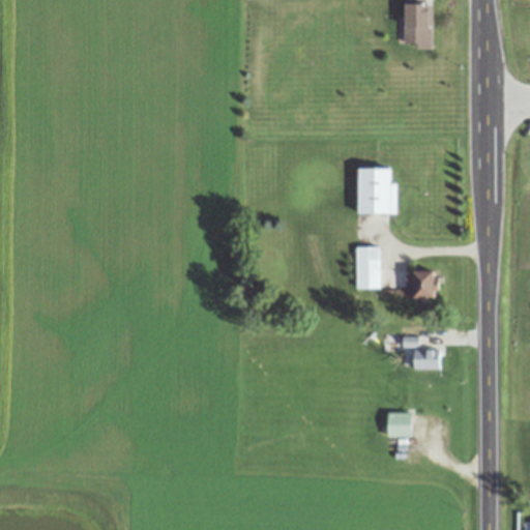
[(432,3),(425,3),(425,0),(403,0),(403,43),(415,43),(415,48),(431,48),(432,3)]
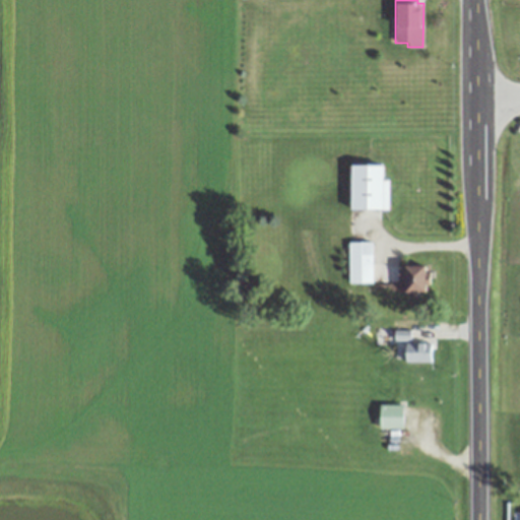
[(387,165),(350,165),(350,209),(387,209),(387,165)]
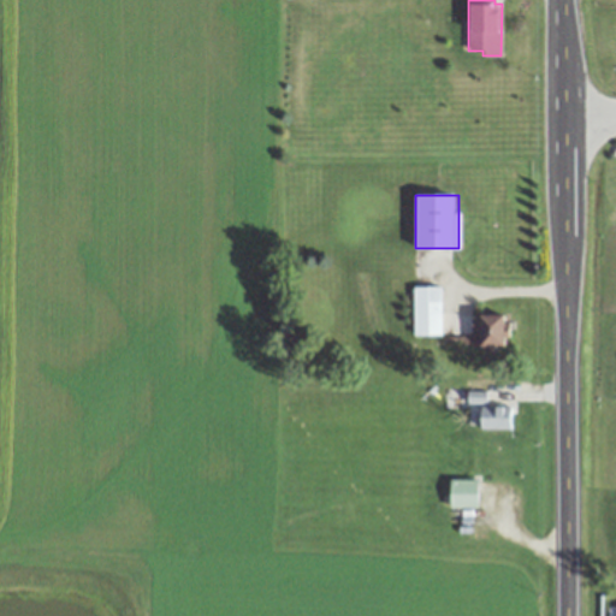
[(442,335),(442,286),(413,286),(413,335),(442,335)]
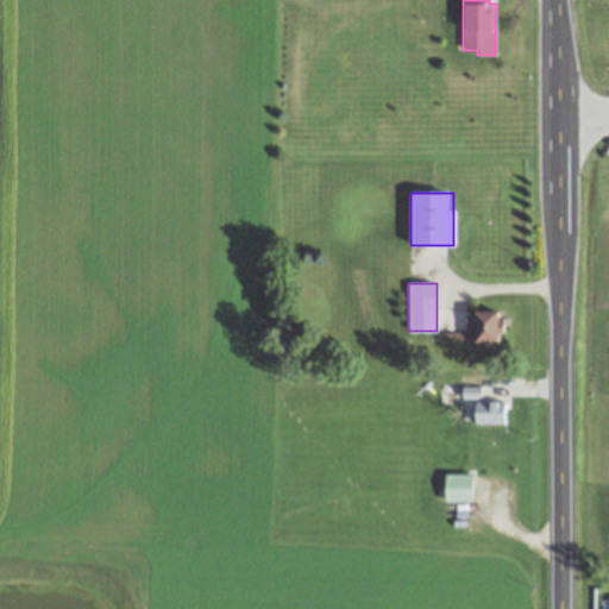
[(475,311),(475,343),(498,343),(498,311),(475,311)]
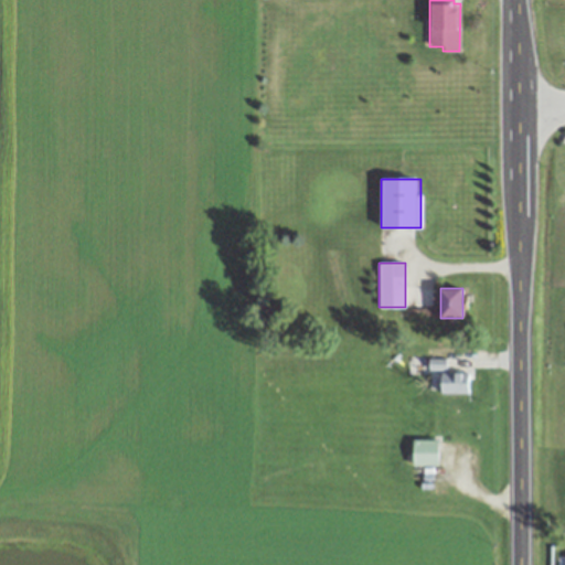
[(469,373),(440,373),(440,394),(469,394),(469,373)]
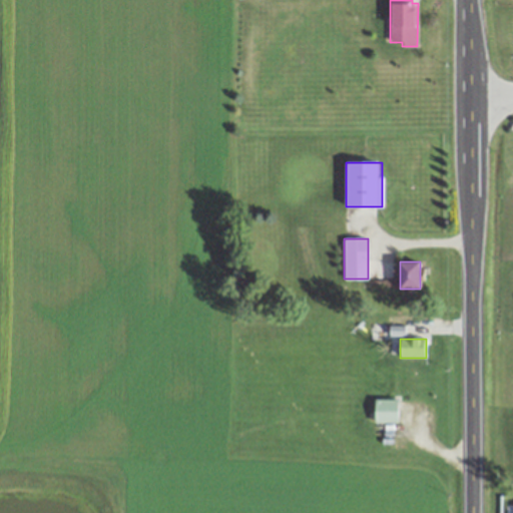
[(374,423),(398,423),(398,399),(374,399),(374,423)]
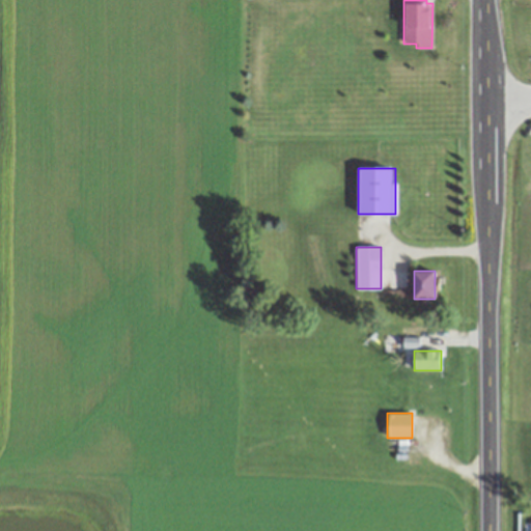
All buildings are outlined.
